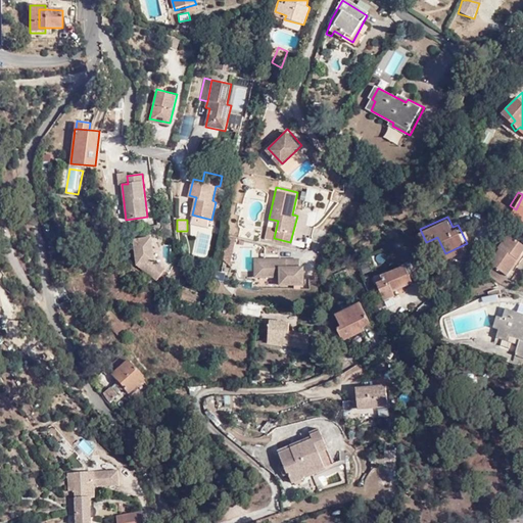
[(513,254),(518,258),(522,251),(522,241),(514,235),(512,236),(507,230),(494,243),(496,245),(486,257),(503,270),(510,262),(508,259),(513,254)]
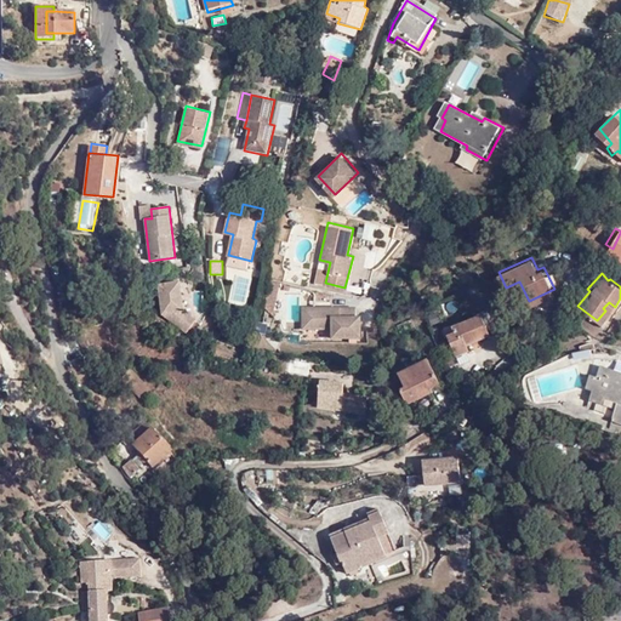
[(181,283),(160,286),(164,314),(188,332),(197,322),(184,313),(181,283)]
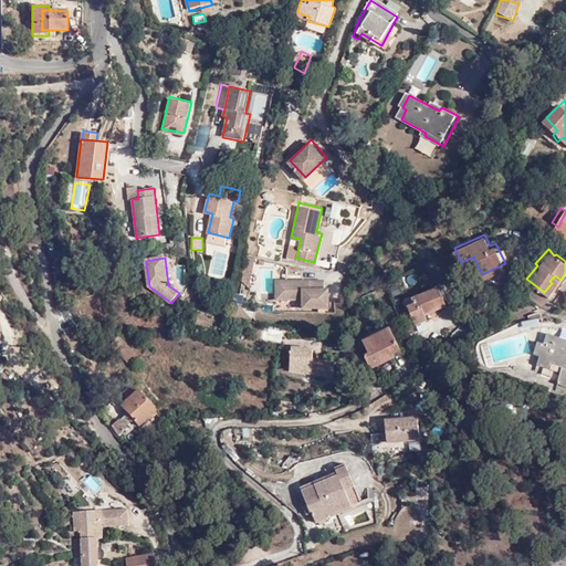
[(249,258),(244,275),(254,276),(258,260),(249,258)]
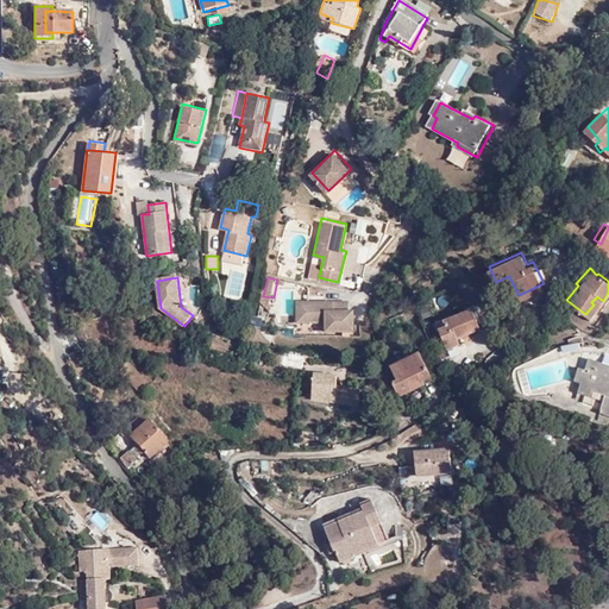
[(596,307),(603,301),(597,296),(591,302),(594,305),(596,307)]
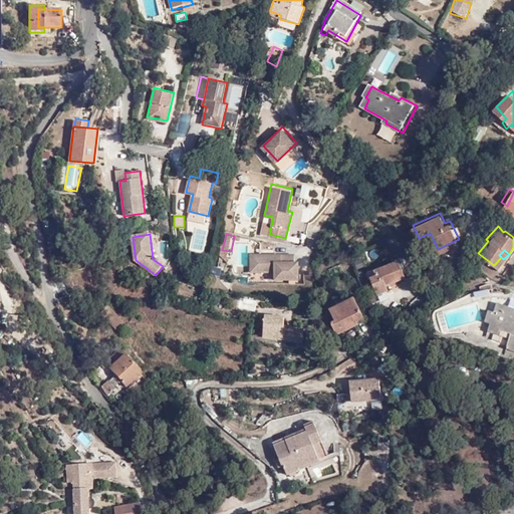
[(294,255),(251,255),(251,272),(275,272),(275,280),(299,280),(299,263),(294,263),(294,255)]
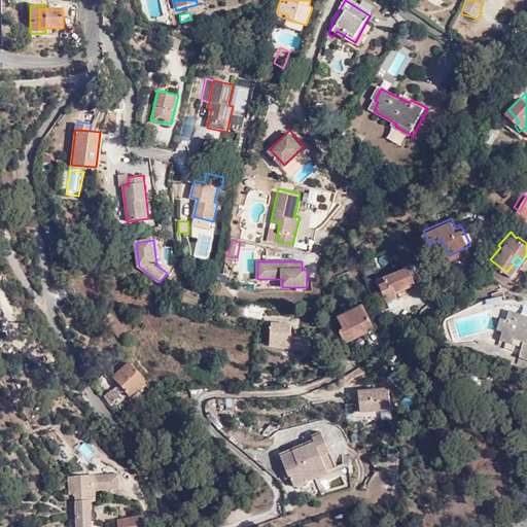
[(387,278),(381,281),(388,300),(399,294),(397,289),(417,280),(410,262),(385,273),(387,278)]
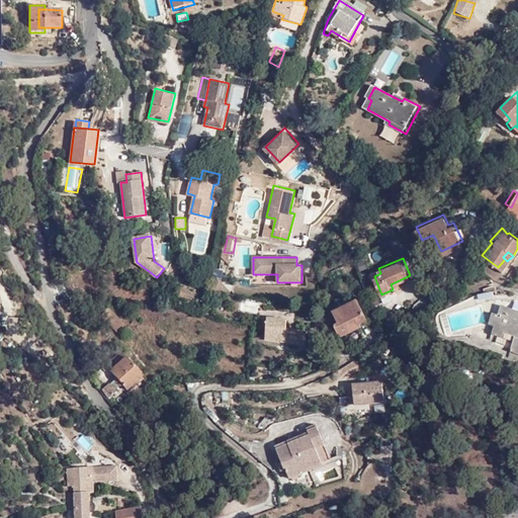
[(372,271),(374,276),(380,273),(378,268),(372,271)]
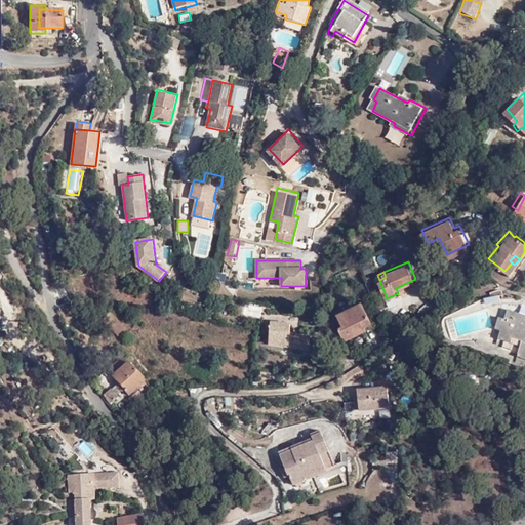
[(338,325),(346,339),(368,328),(366,324),(374,321),(362,299),(337,311),(342,323),(338,325)]
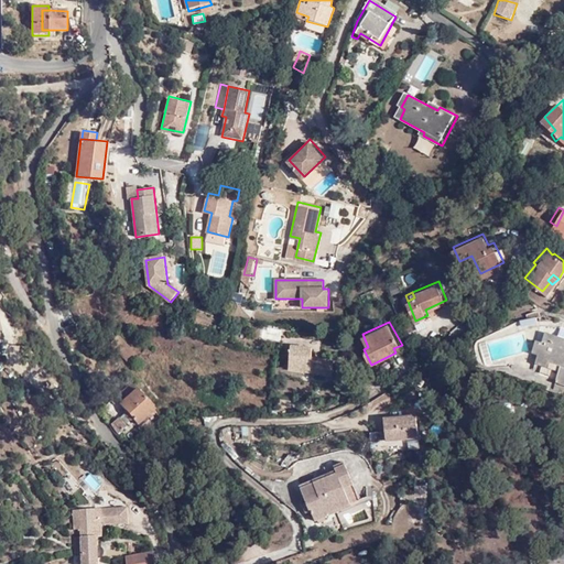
[(563,337),(556,335),(546,331),(542,340),(537,338),(531,351),(537,354),(534,361),(546,366),(552,355),(562,359),(554,380),(563,382),(563,337)]
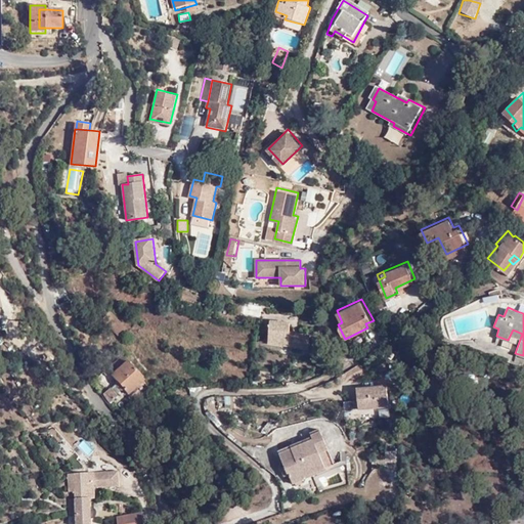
[(309,334),(294,333),(289,333),(289,328),(290,321),(270,320),(269,342),(308,345),(309,334)]
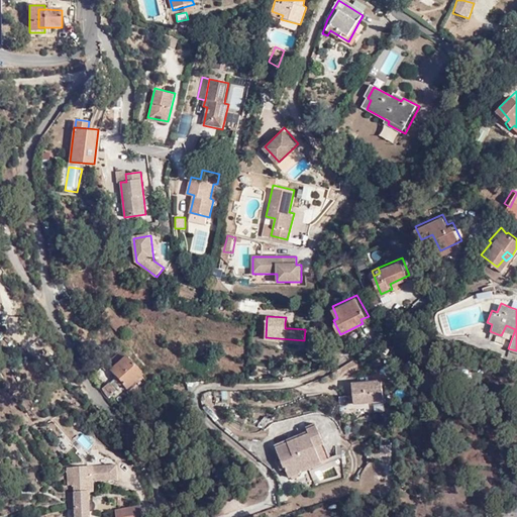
[(107,364),(111,368),(126,355),(122,351),(107,364)]
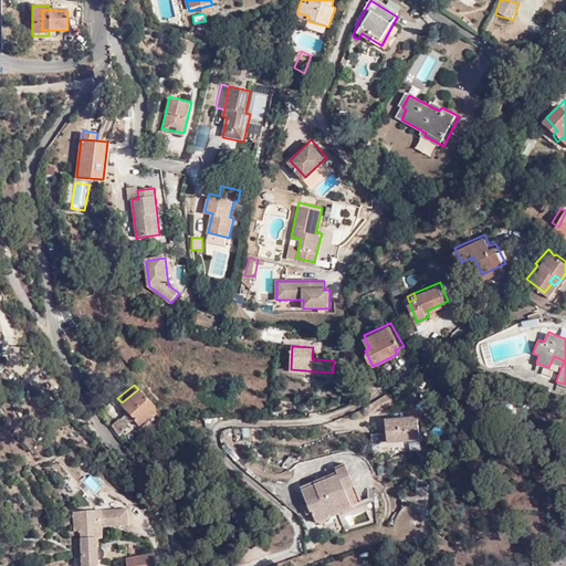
[(156,410),(138,389),(122,402),(139,423),(156,410)]
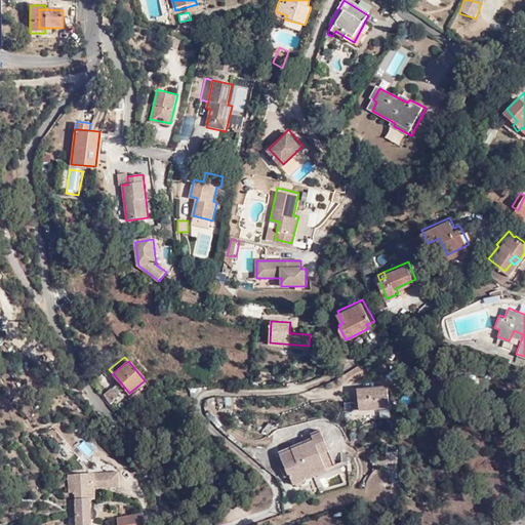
[(148,384),(145,380),(129,393),(132,397),(148,384)]
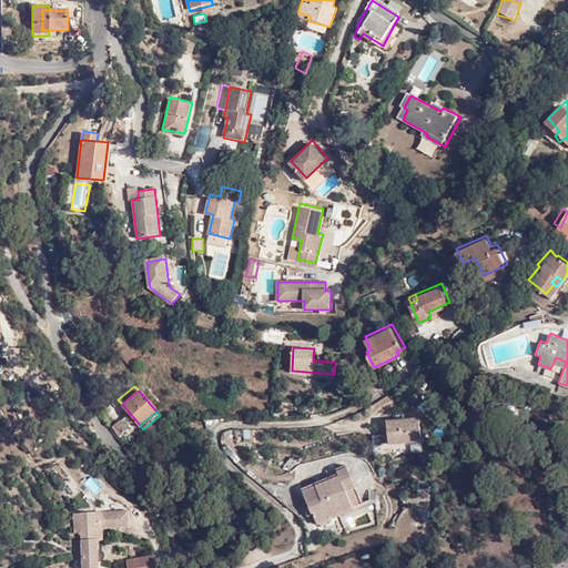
[(423,418),(389,422),(392,444),(425,440),(423,418)]
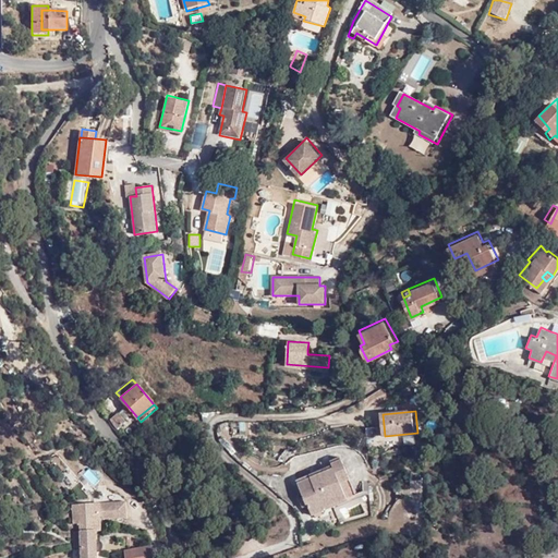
[(119,413),(112,419),(118,426),(124,421),(119,413)]
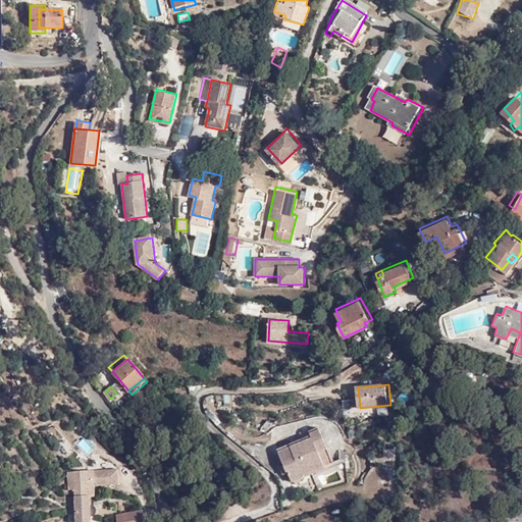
[(290,467),(289,468),(293,477),(305,473),(305,471),(326,462),(320,448),(326,446),(329,444),(322,426),(312,430),(313,433),(315,437),(279,451),(283,463),(288,462),(290,467)]
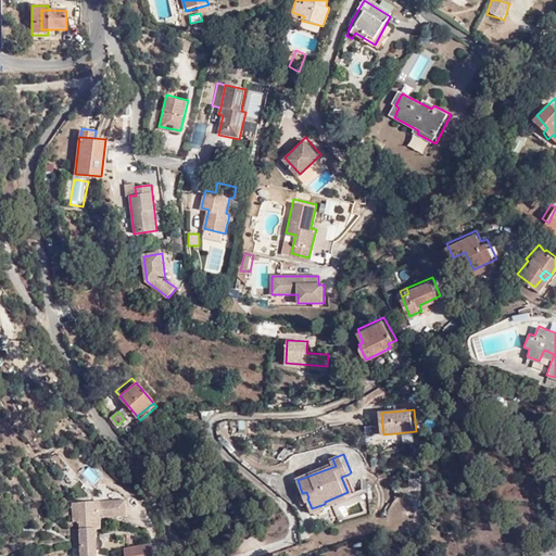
[(297,477),(298,480),(336,466),(333,462),(297,477)]
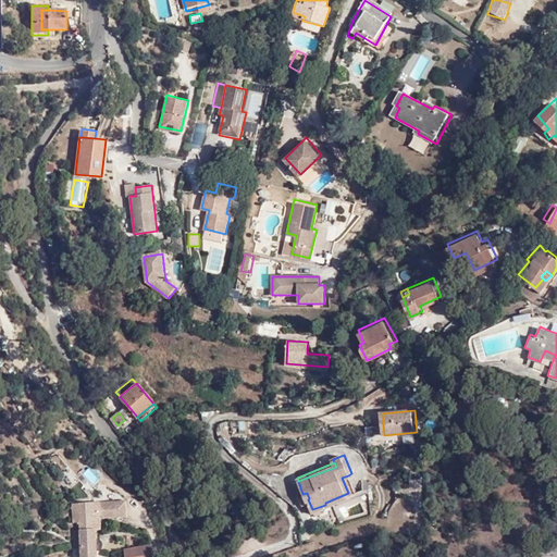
[(94,486),(101,480),(89,467),(83,473),(94,486)]
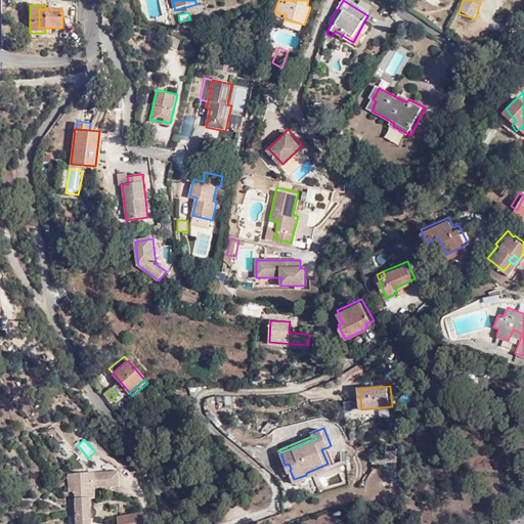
[(333,462),(328,447),(321,449),(328,464),(333,462)]
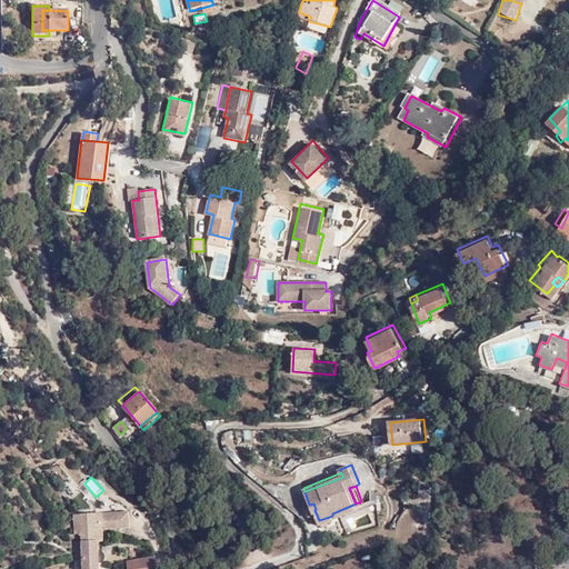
[(130,511),(99,512),(100,519),(105,519),(105,529),(131,528),(130,511)]
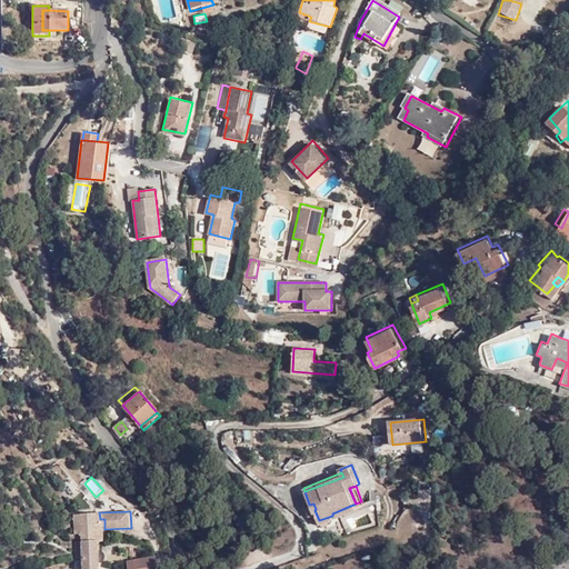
[(100,555),(100,540),(100,519),(90,520),(90,512),(78,513),(78,521),(75,521),(75,530),(79,531),(79,538),(75,538),(76,555),(87,555),(100,555)]
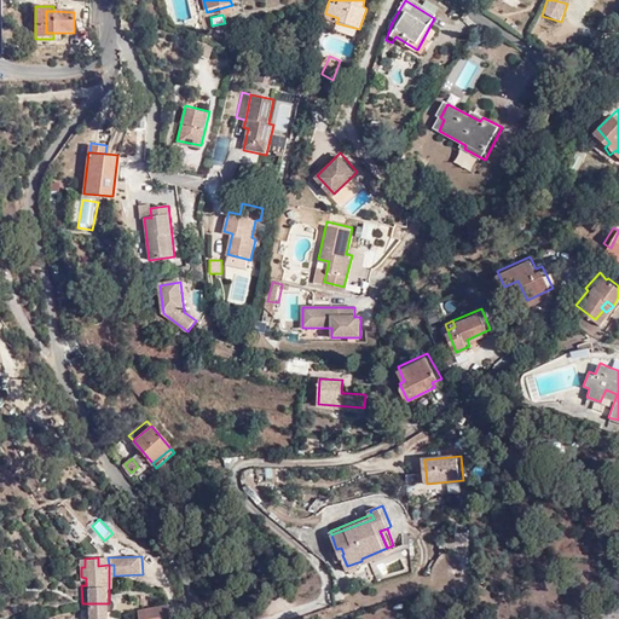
[(109,603),(94,603),(94,617),(109,618),(109,603)]
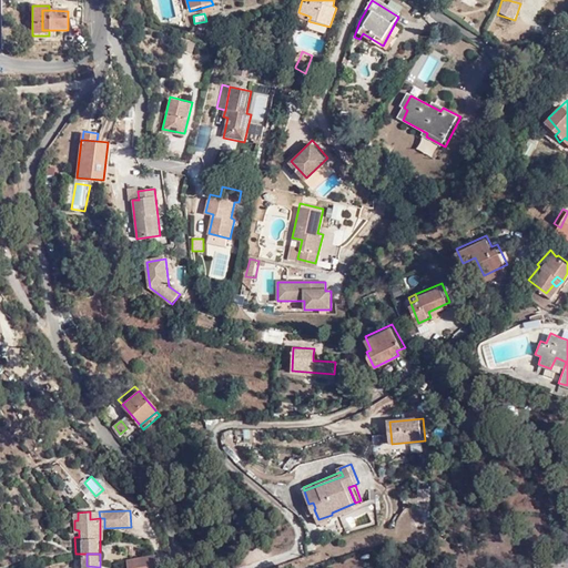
[(128,567),(155,567),(154,554),(128,559),(128,567)]
